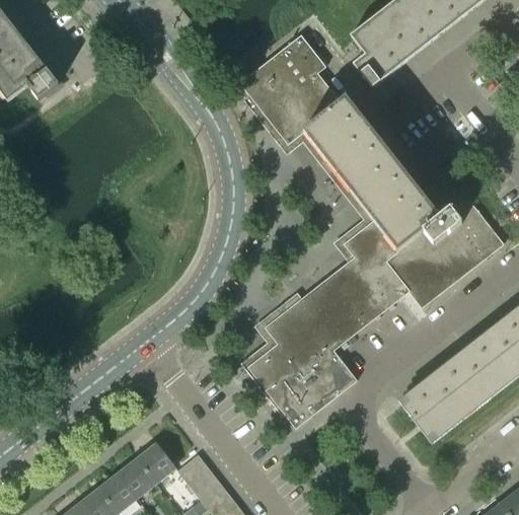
[(371,87),(401,63),(483,0),(393,0),(350,34),(352,37),(353,39),(360,47),(365,54),(353,63),(371,87)]
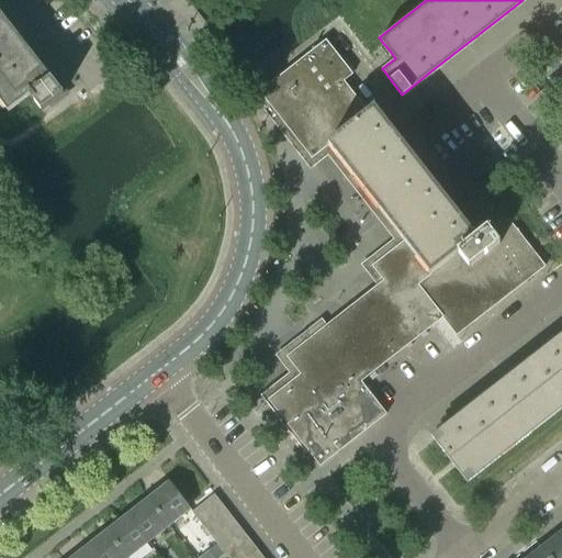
[(30,92),(37,101),(42,108),(64,90),(52,74),(45,79),(0,20),(0,97),(8,108),(9,108),(30,92)]
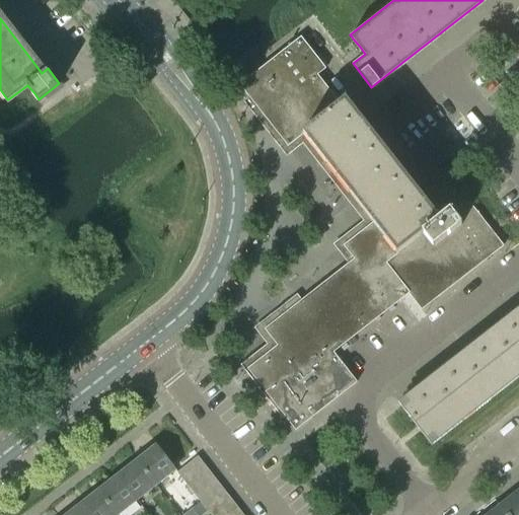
[(325,66),(301,34),(239,82),(287,143),(303,131),(372,220),(344,243),(354,256),(360,264),(301,309),(295,302),(265,326),(277,343),(247,366),(295,427),(357,379),(334,350),(409,290),(422,306),(503,242),(465,195),(439,216),(346,96),(340,101),(317,72),(325,66)]
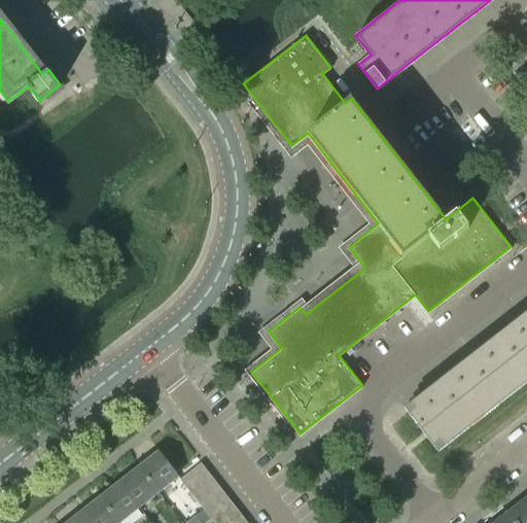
[(365,47),(358,39),(354,42),(361,51),(365,47)]
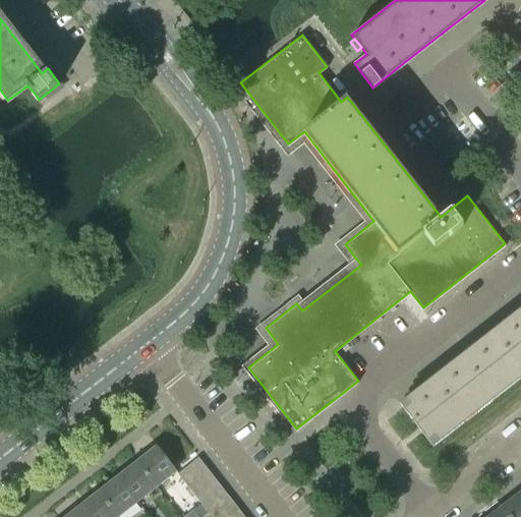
[(520,375),(520,305),(400,401),(433,444),(520,375)]
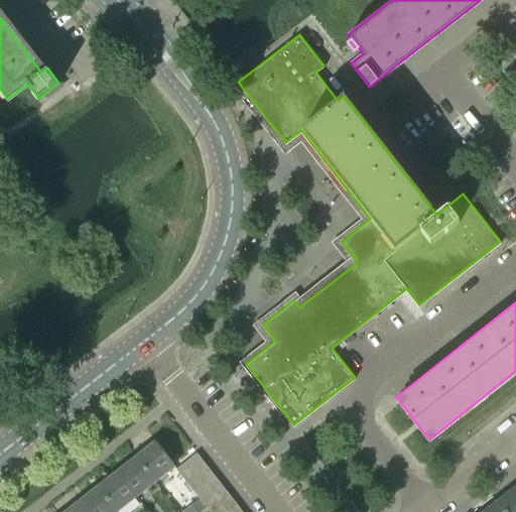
[(155,439),(136,455),(155,479),(174,464),(155,439)]
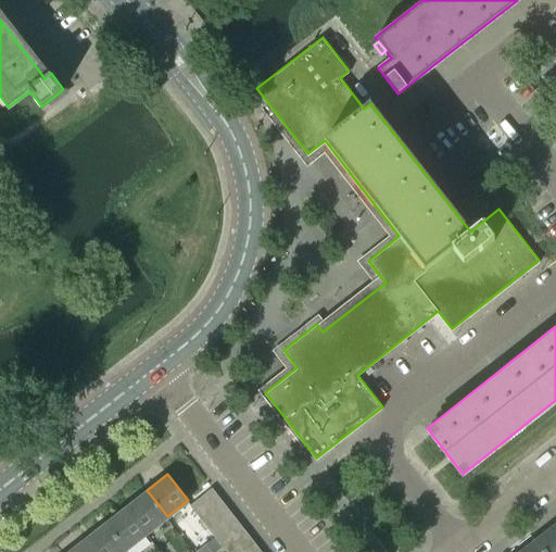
[(198,513),(219,497),(212,486),(190,503),(198,513)]
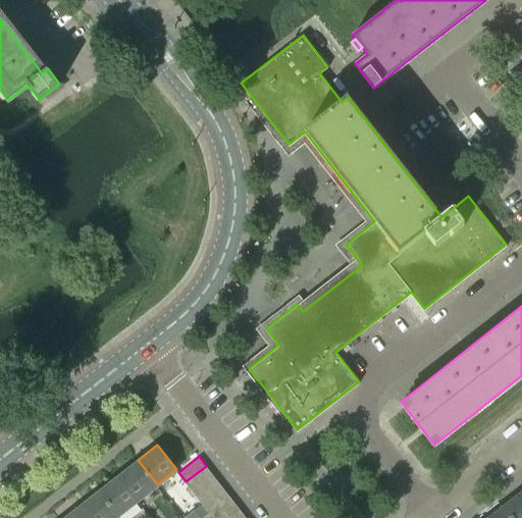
[(138,460),(118,475),(138,500),(157,484),(138,460)]
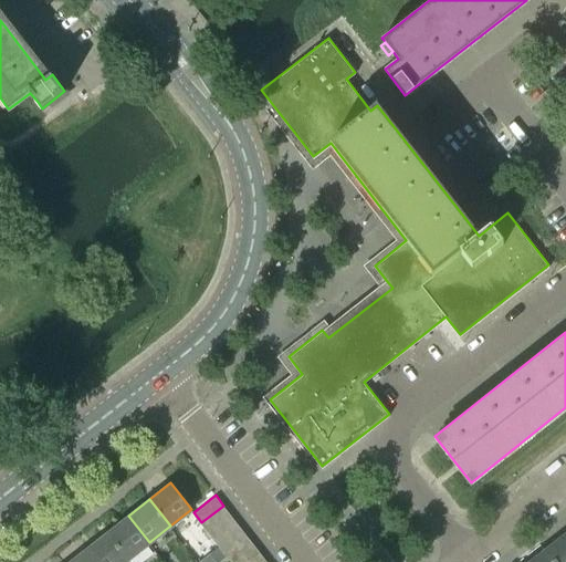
[(210,533),(232,516),(223,506),(201,522),(210,533)]
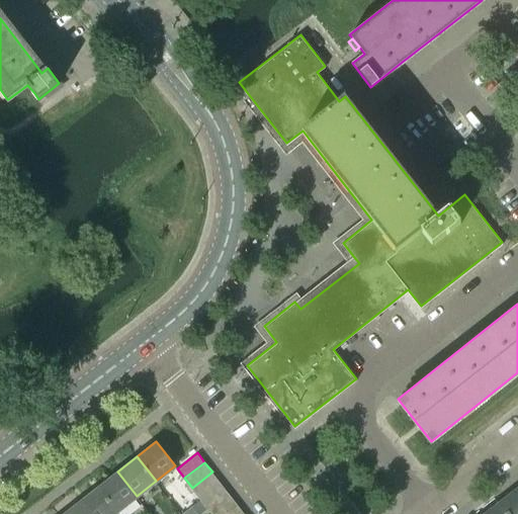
[(117,472),(98,486),(117,511),(137,496),(117,472)]
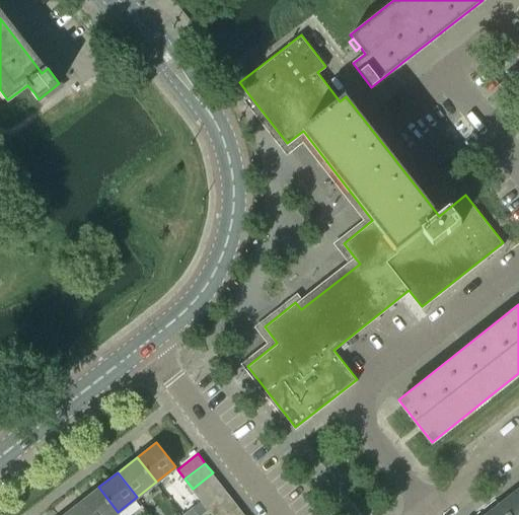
[(200,498),(220,483),(213,472),(193,489),(200,498)]
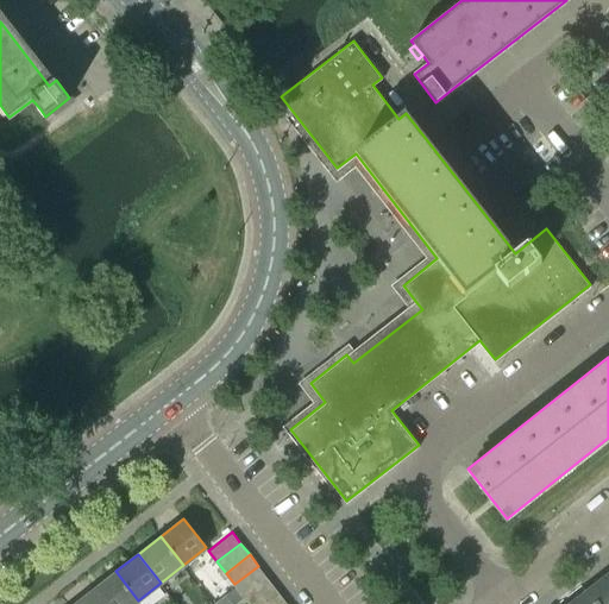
[(243,596),(268,577),(258,566),(234,584),(236,585),(243,596)]
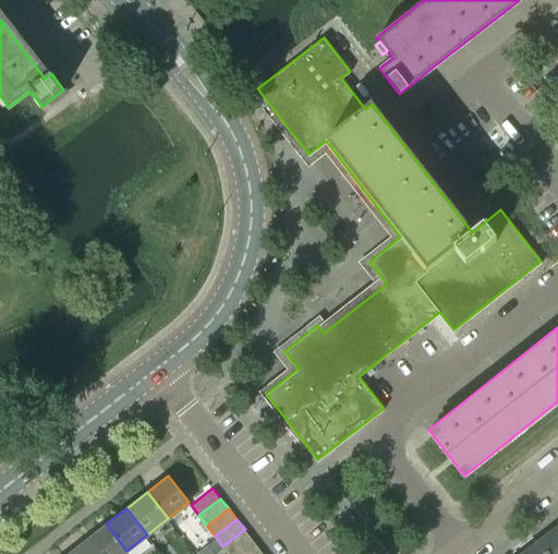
[(106,524),(85,540),(96,553),(122,553),(126,551),(106,524)]
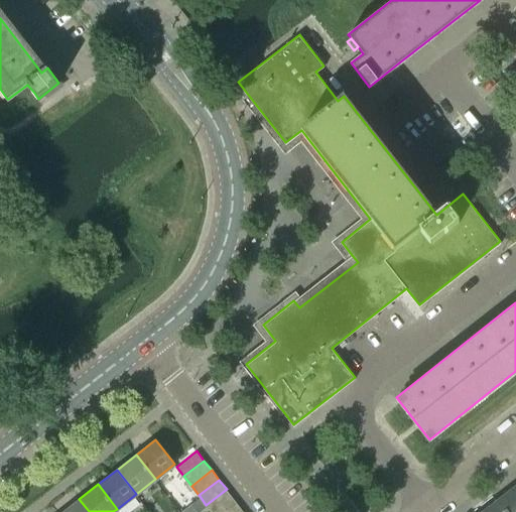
[(497,499),(506,511),(515,511),(515,484),(515,485),(497,499)]
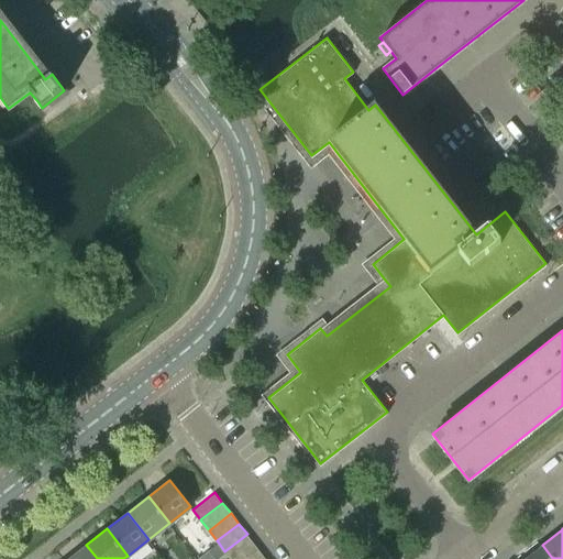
[(229,557),(230,558),(246,558),(260,549),(251,539),(229,557)]
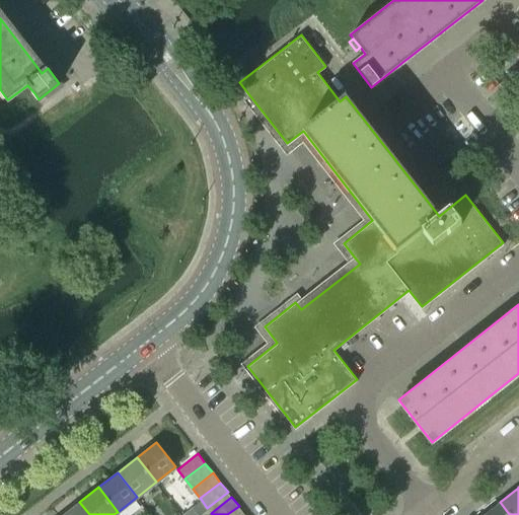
[(181,514),(198,514),(207,508),(201,499),(181,514)]
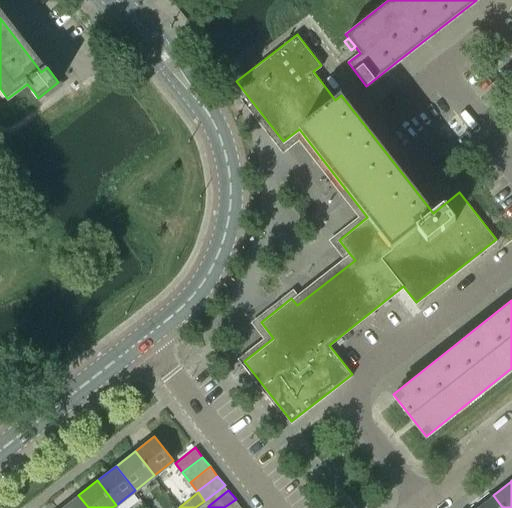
[(88,507),(78,495),(61,507),(88,507)]
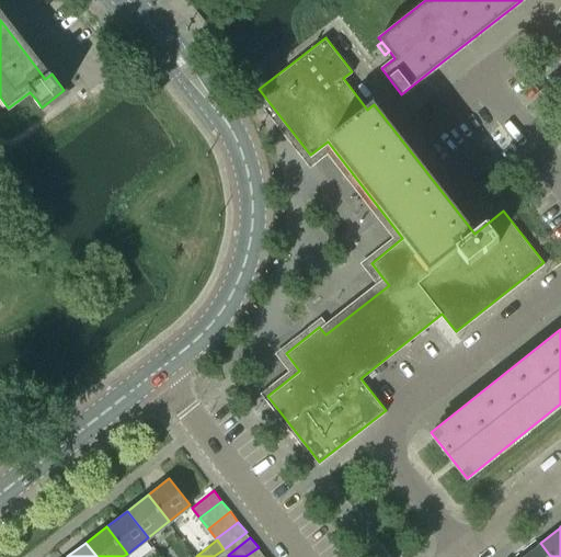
[(522,556),(550,556),(540,543),(522,556)]
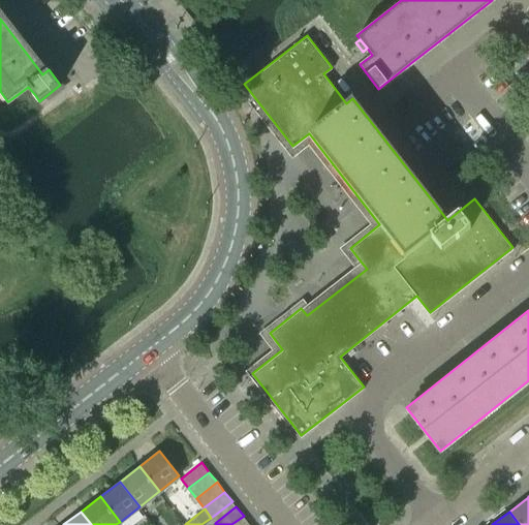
[(231,524),(250,524),(244,516),(231,524)]
